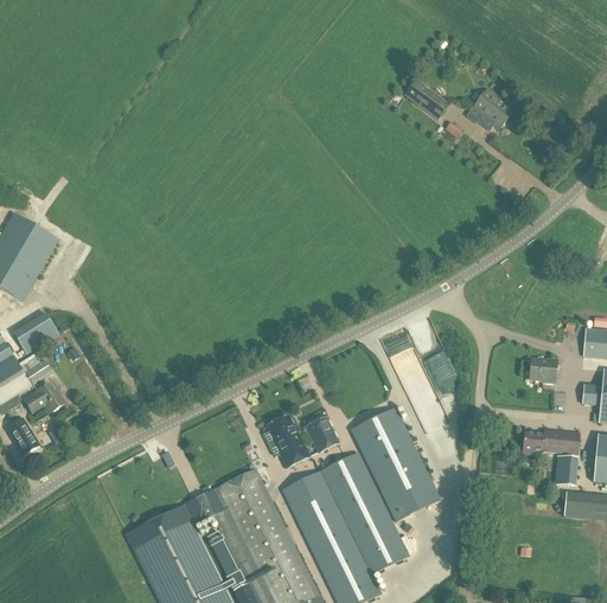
[(435,39),(432,50),(440,52),(443,42),(435,39)]
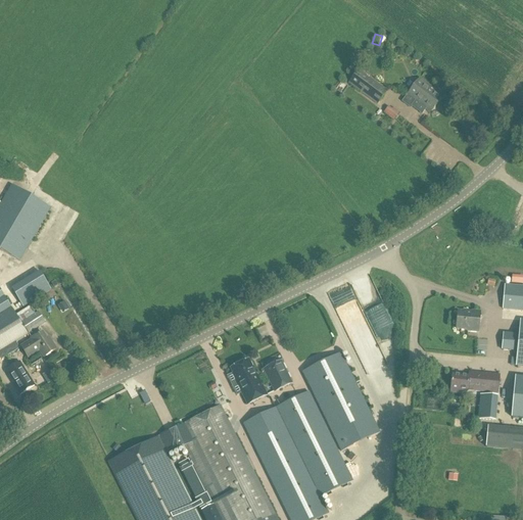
[(349,81),(378,102),(387,89),(359,67),(349,81)]
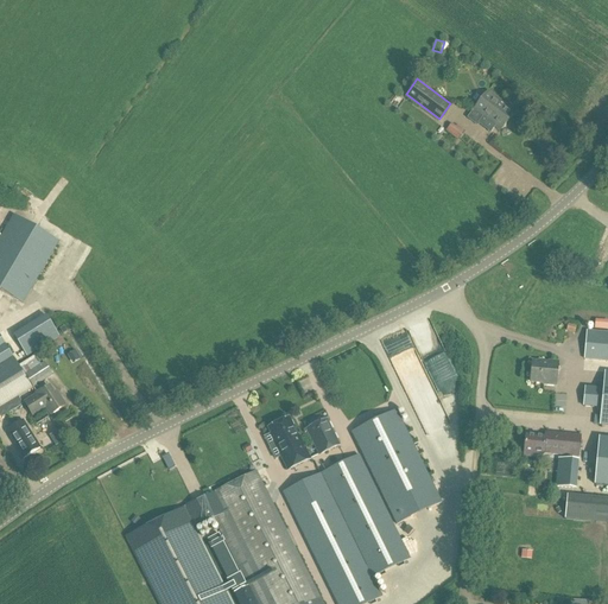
[(494,124),(500,128),(514,109),(488,89),(473,108),(486,119),(483,122),(491,128),(494,124)]
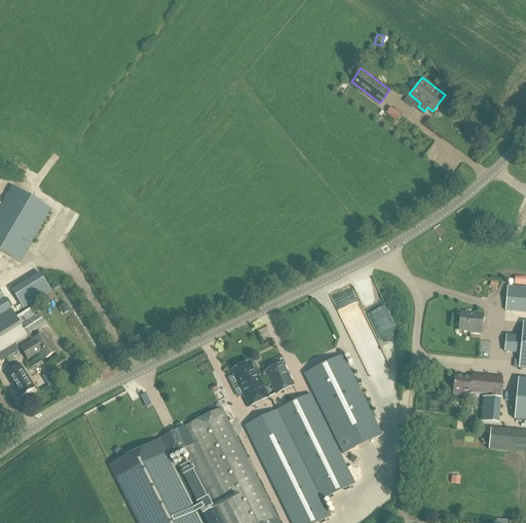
[(386,111),(397,118),(401,113),(390,105),(386,111)]
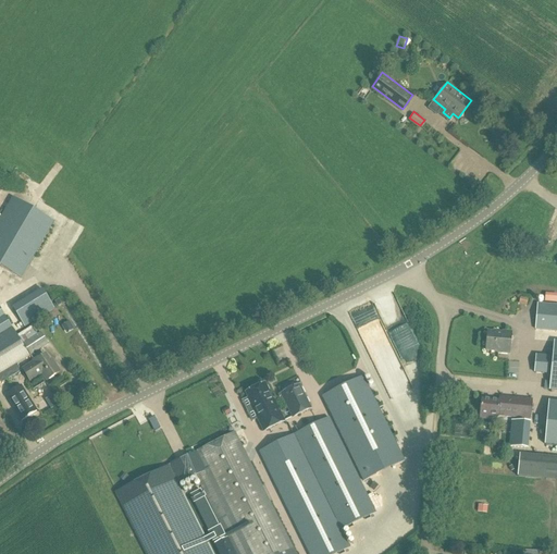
[(54,220),(13,195),(0,218),(0,262),(21,275),(54,220)]
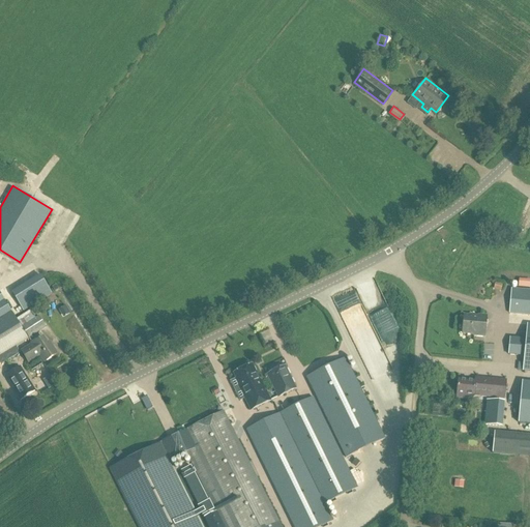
[(52,292),(40,273),(11,291),(18,299),(23,310),(52,292)]
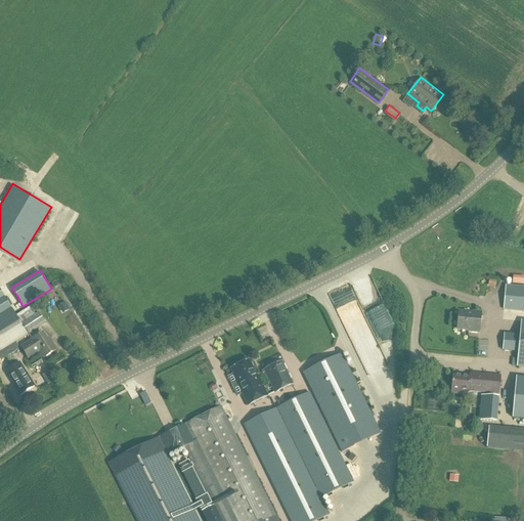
[(15,272),(5,275),(8,286),(18,281),(15,272)]
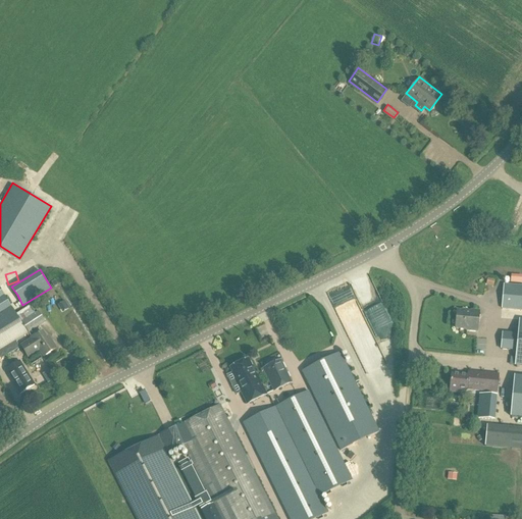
[(493,280),(491,271),(482,272),(483,281),(493,280)]
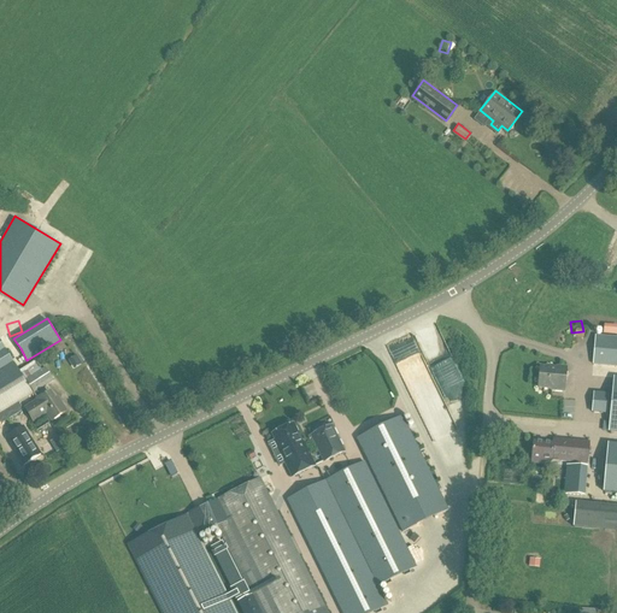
[(603,331),(610,331),(616,332),(616,330),(616,323),(604,322),(604,325),(603,331)]
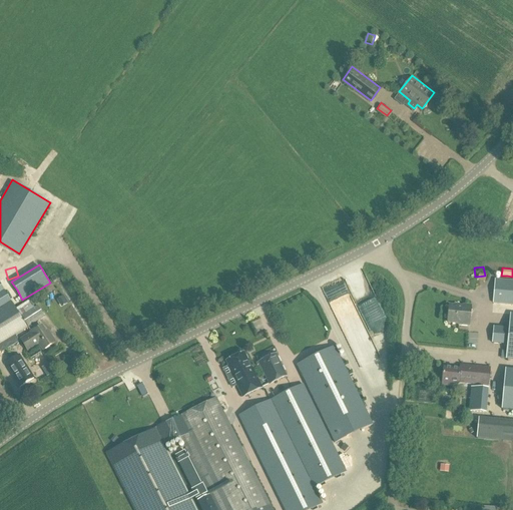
[(492,302),(512,303),(512,278),(495,277),(492,302)]
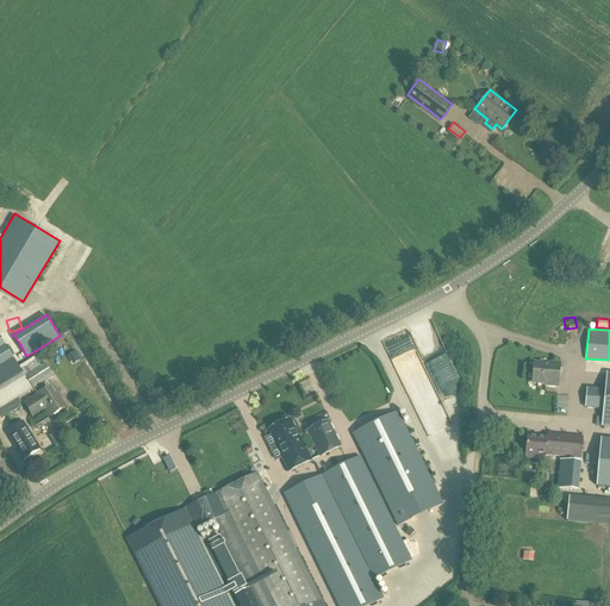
[(32,386),(24,373),(4,338),(0,339),(0,407),(6,404),(19,397),(33,387),(32,386)]
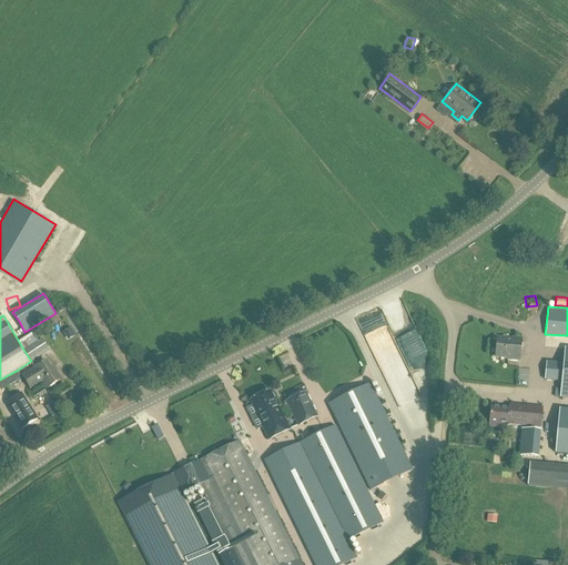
[(510,356),(510,357),(519,357),(521,336),(513,335),(513,338),(497,335),(496,354),(510,356)]
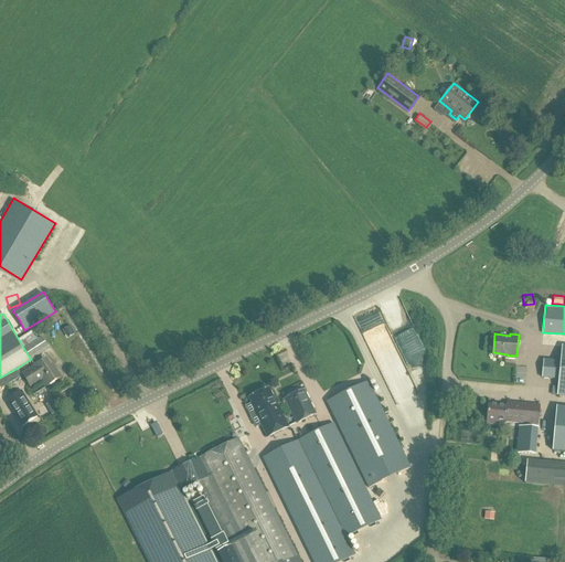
[(31,358),(49,347),(42,335),(24,345),(31,358)]
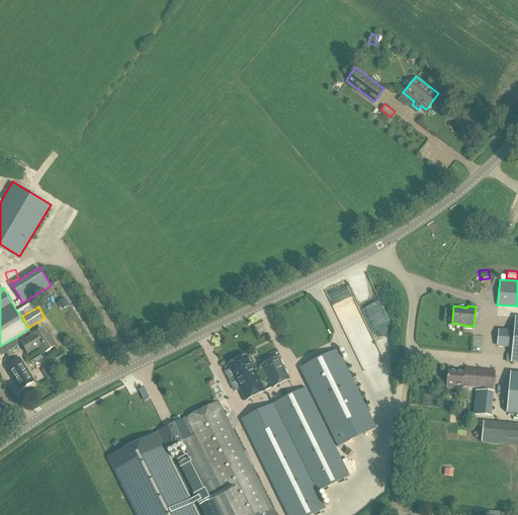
[(517,314),(516,314),(515,329),(499,328),(497,344),(513,346),(512,360),(517,360),(517,314)]
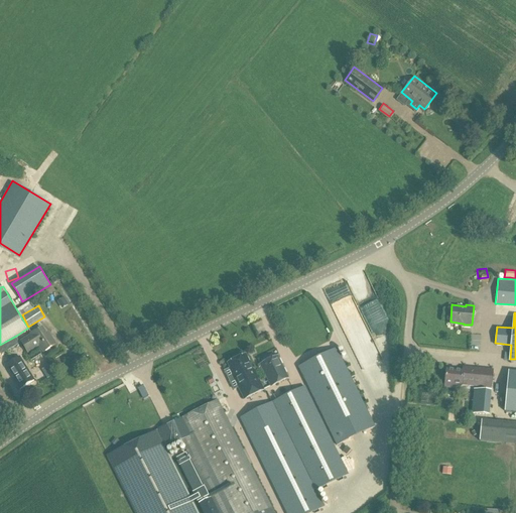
[(38,345),(43,351),(56,343),(44,325),(20,340),(27,352),(38,345)]
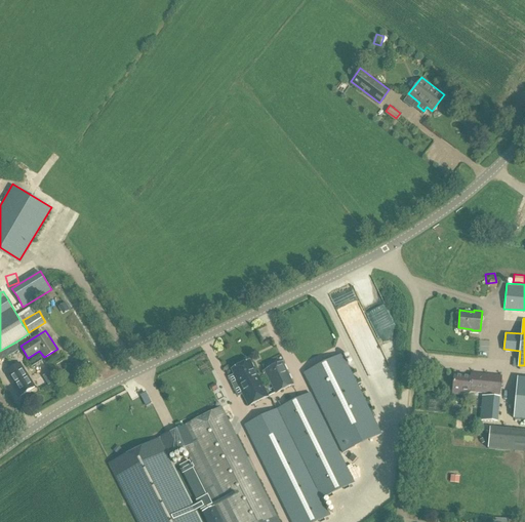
[(5,348),(8,353),(19,347),(16,342),(5,348)]
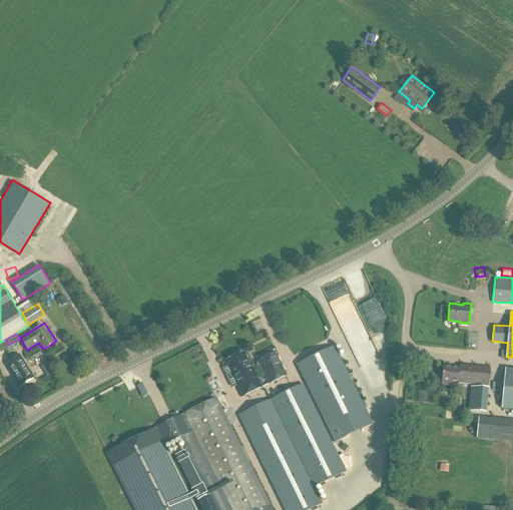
[(335,345),(297,363),(335,441),(372,422),(335,345)]
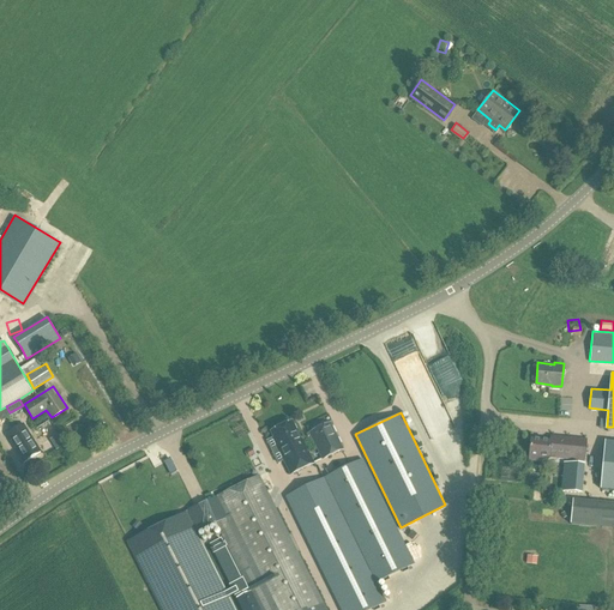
[(311,434),(301,438),(292,420),(271,430),(280,448),(278,448),(290,472),(313,461),(306,444),(313,440),(323,457),(343,447),(330,422),(309,432),(311,434)]
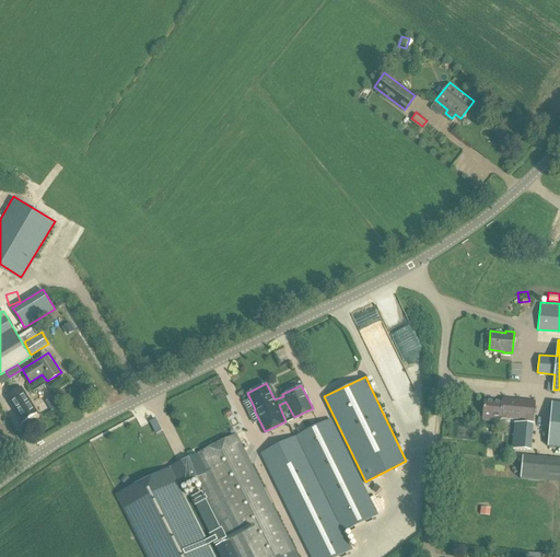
[(6,395),(21,420),(37,409),(22,385),(6,395)]
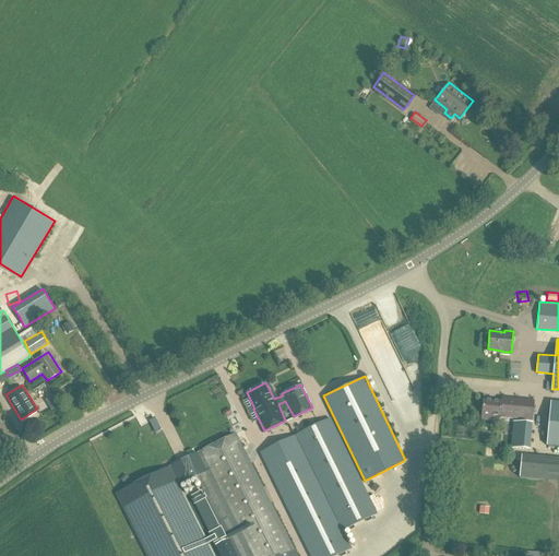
[(484,399),(482,417),(494,418),(495,414),(532,417),(533,399),(503,397),(502,400),(484,399)]
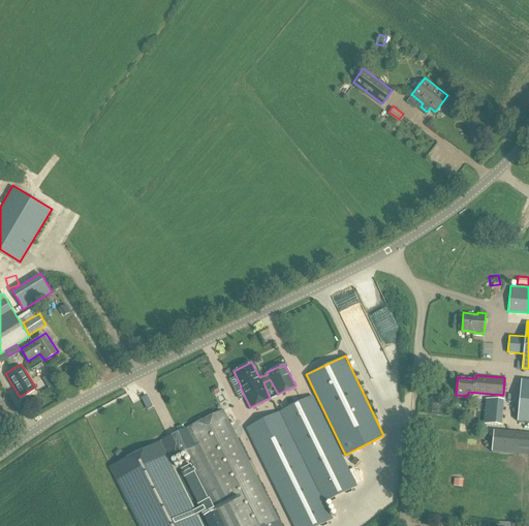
[(517,421),(528,422),(528,378),(521,378),(517,421)]
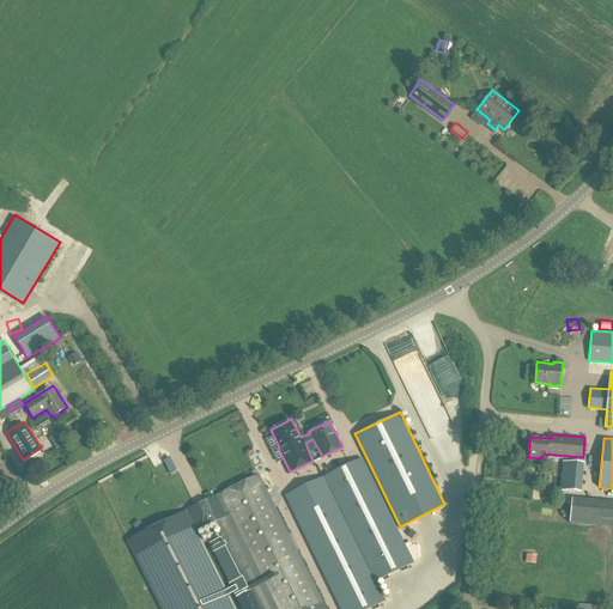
[(177,468),(170,455),(163,457),(170,472),(177,468)]
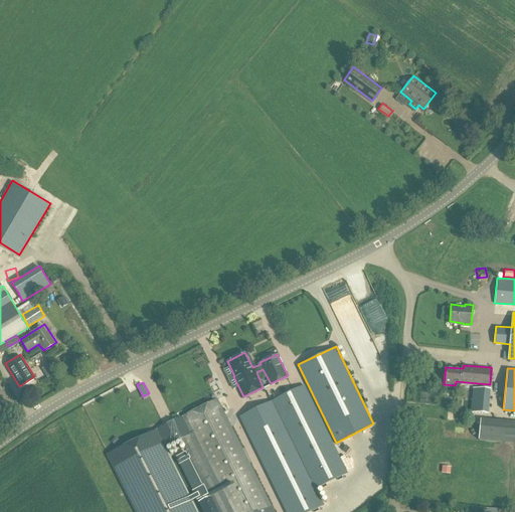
[(245,427),(287,511),(305,511),(323,503),(315,487),(347,471),(304,383),(256,406),(262,418),(245,427)]
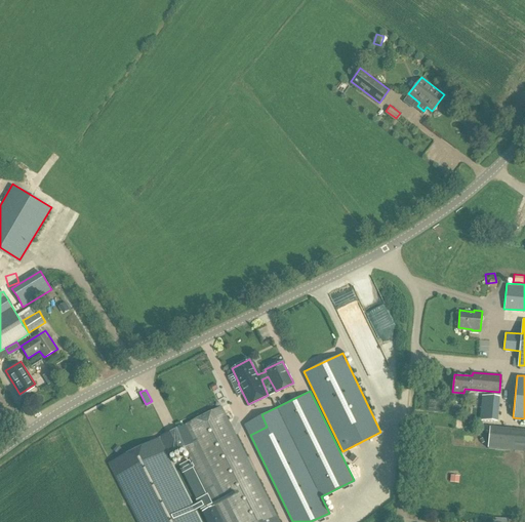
[(479,418),(497,420),(499,396),(482,394),(479,418)]
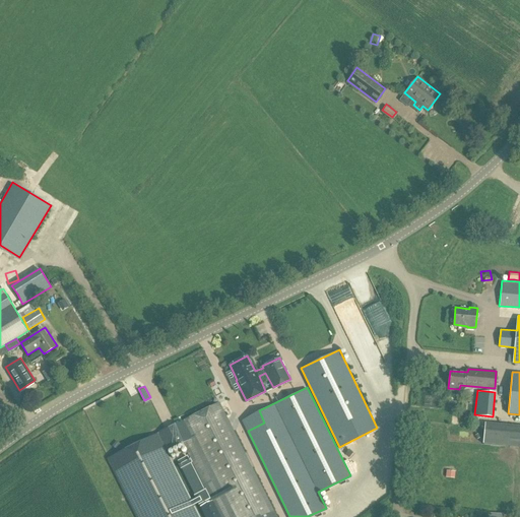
[(442,392),(441,402),(459,402),(460,392),(442,392)]
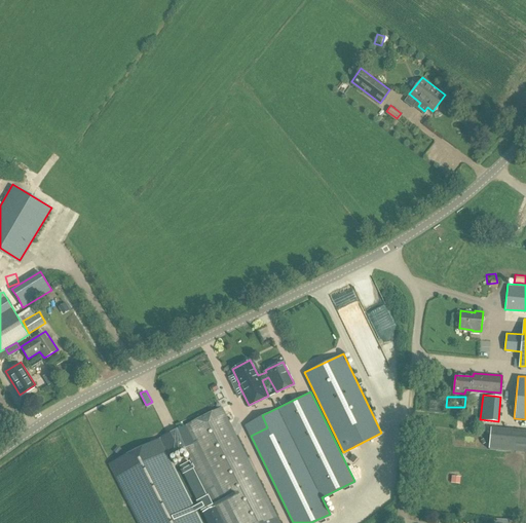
[(278,522),(254,472),(256,471),(248,455),(247,456),(222,406),(109,461),(140,522),(200,522),(166,454),(193,441),(210,475),(208,475),(216,490),(217,489),(223,501),(202,511),(208,522),(278,522)]
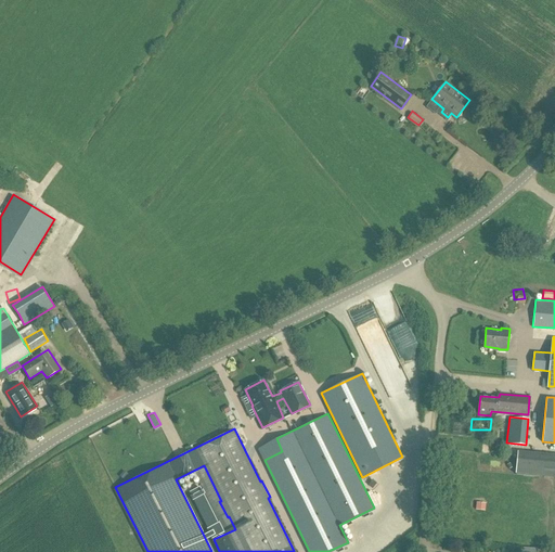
[(218,522),(201,486),(190,490),(207,527),(211,538),(224,531),(219,522),(218,522)]
